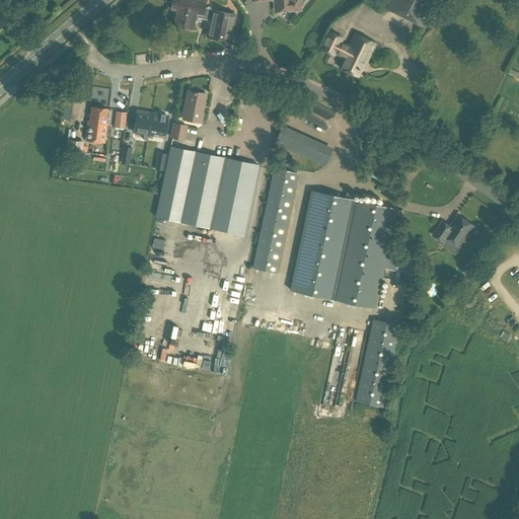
[(195,0),(172,0),(171,8),(174,8),(173,13),(175,14),(173,25),(192,28),(195,17),(201,18),(203,8),(205,2),(195,0)]
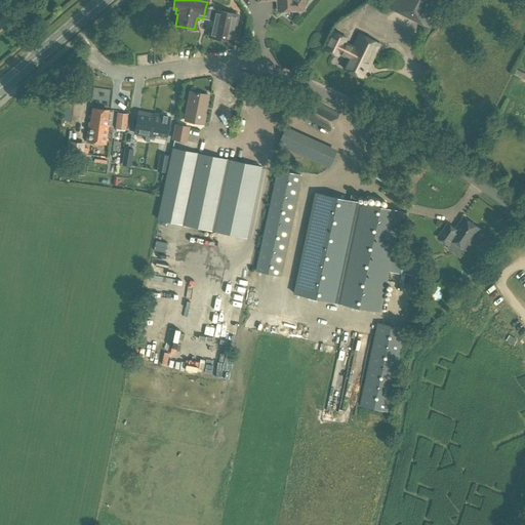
[(258,0),(259,0),(261,0),(275,0),(277,1),(277,2),(276,3),(276,8),(278,9),(278,10),(292,9),(294,10),(299,10),(301,8),(304,8),(303,0),(258,0)]
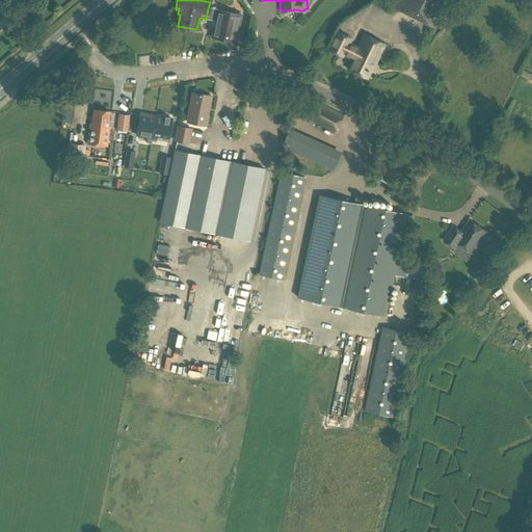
[(208,8),(206,19),(214,20),(211,36),(235,42),(241,15),(208,8)]
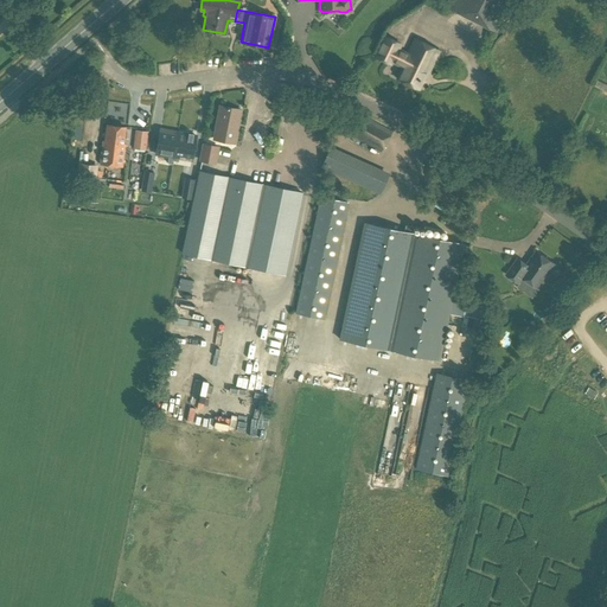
[(384,37),(375,57),(390,64),(391,62),(402,68),(396,80),(419,89),(426,74),(427,75),(434,58),(435,59),(440,51),(414,39),(407,53),(397,49),(400,44),(384,37)]
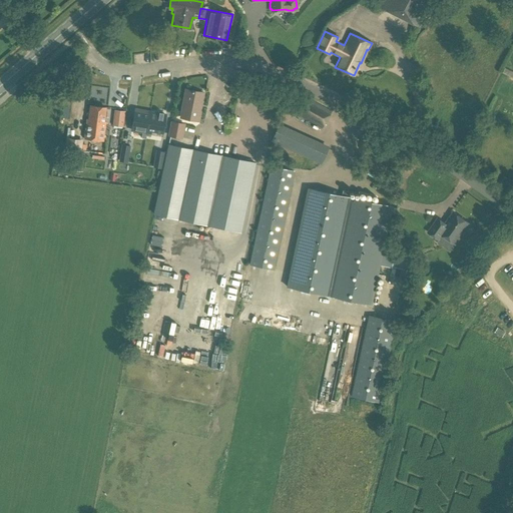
[(160,44),(149,44),(149,54),(161,54),(160,44)]
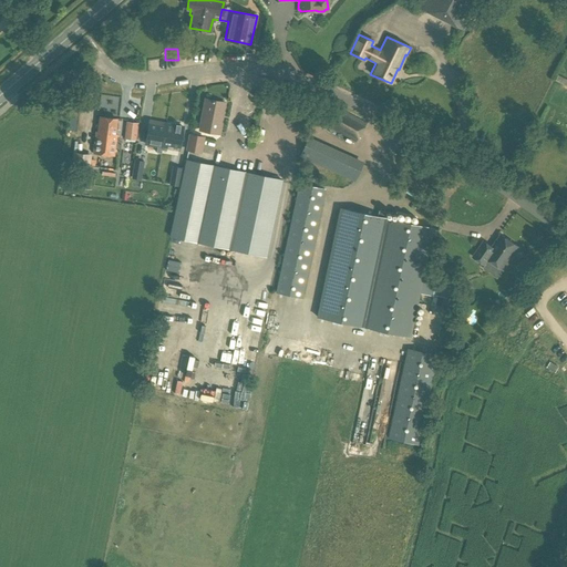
[(555,68),(553,74),(565,79),(566,73),(555,68)]
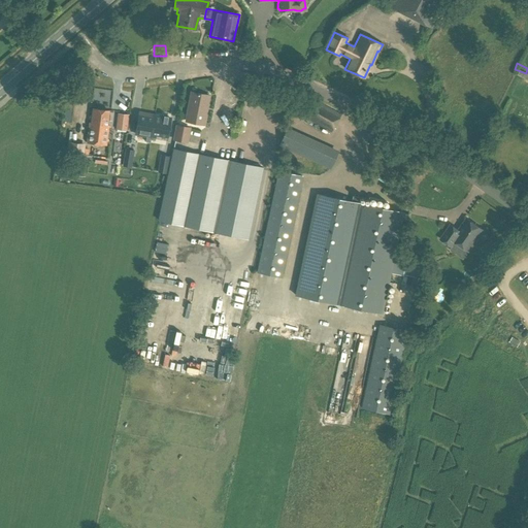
[(192,92),(187,121),(203,124),(208,95),(192,92)]
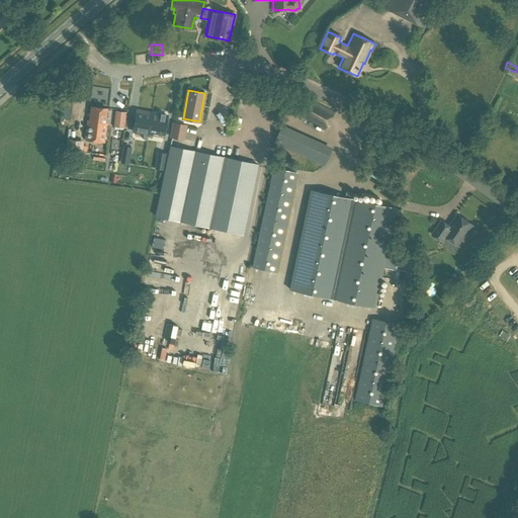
[(309,98),(298,115),(325,130),(334,112),(309,98)]
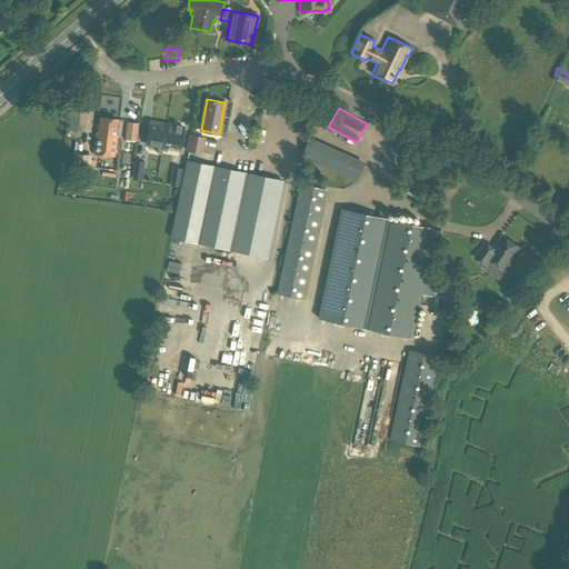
[(96,132),(93,153),(115,156),(117,135),(115,135),(117,119),(100,117),(98,132),(96,132)]
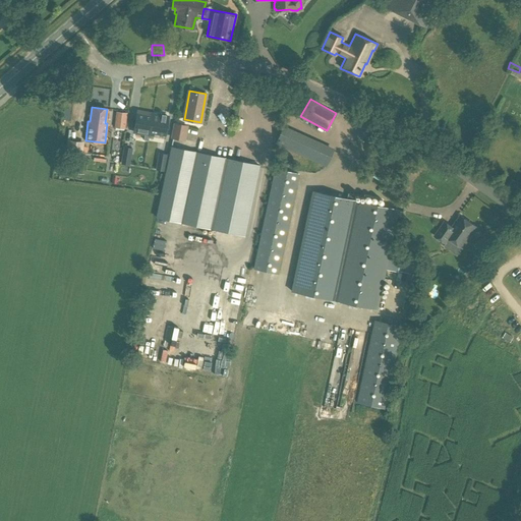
[(126,114),(115,113),(113,129),(124,130),(126,114)]
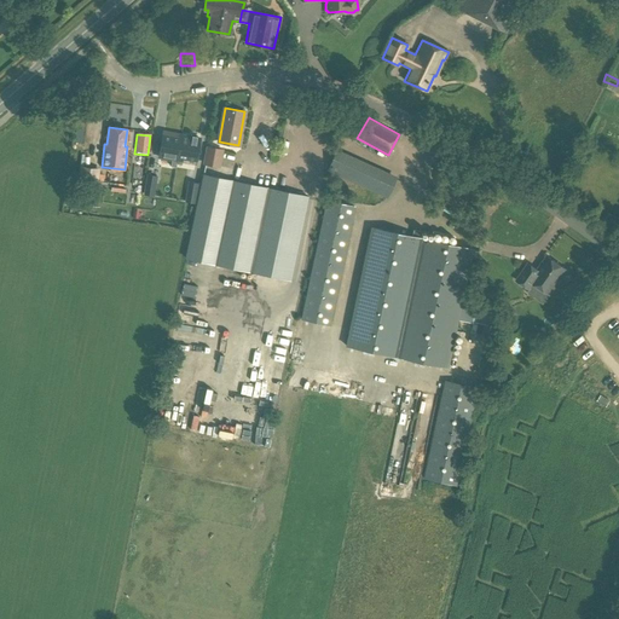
[(162,136),(158,157),(172,160),(171,166),(177,167),(177,163),(181,136),(180,136),(180,138),(162,136)]
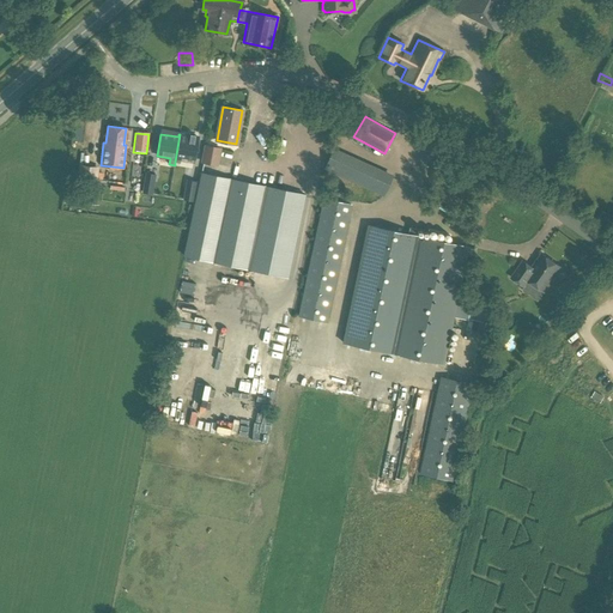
[(180,134),(175,162),(180,163),(181,157),(194,158),(198,137),(180,134)]
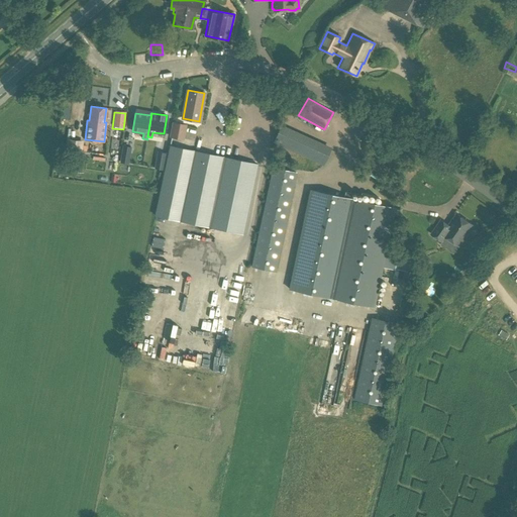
[(173,122),(170,136),(183,138),(186,125),(173,122)]
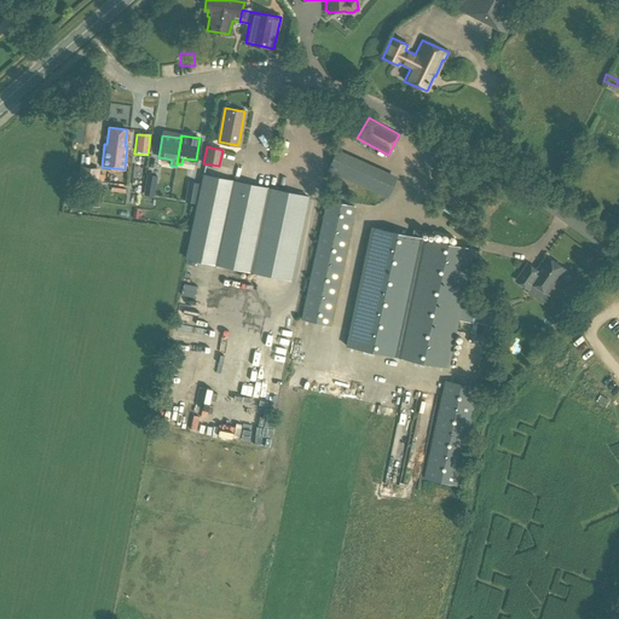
[(335,154),(327,171),(387,197),(394,180),(335,154)]
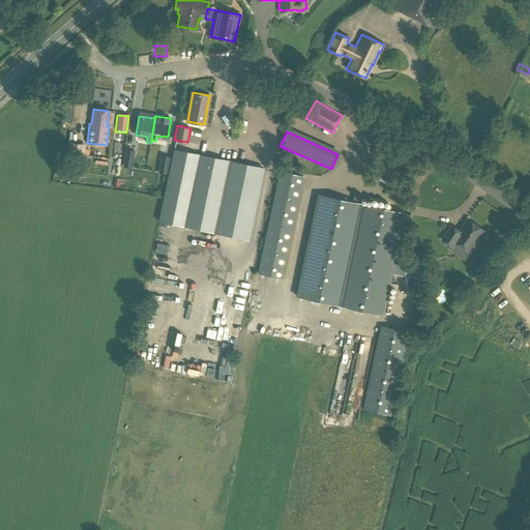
[(69,143),(66,158),(71,159),(71,163),(82,164),(85,143),(83,143),(83,145),(74,143),(69,143)]
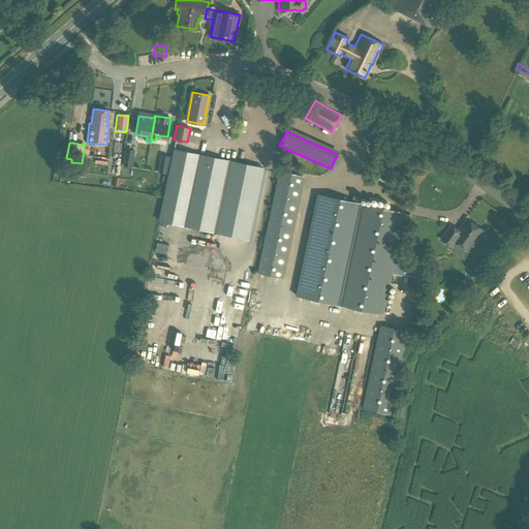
[(162,197),(158,221),(183,226),(183,224),(198,154),(173,149),(165,187),(162,197)]
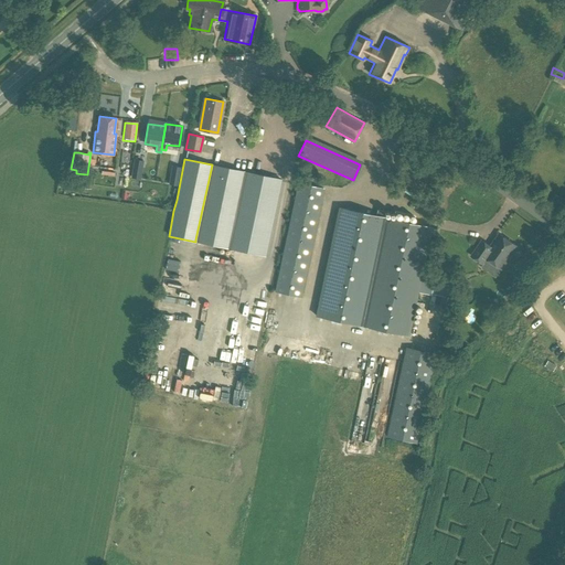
[(140,179),(144,161),(135,160),(131,177),(140,179)]
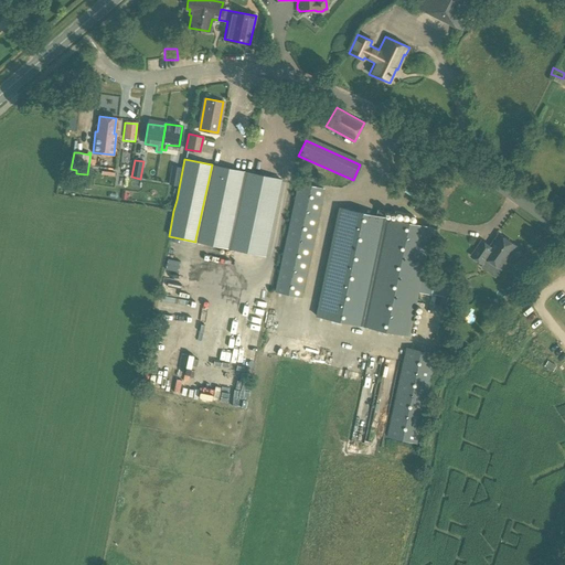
[(212,164),(195,240),(228,247),(244,172),(212,164)]
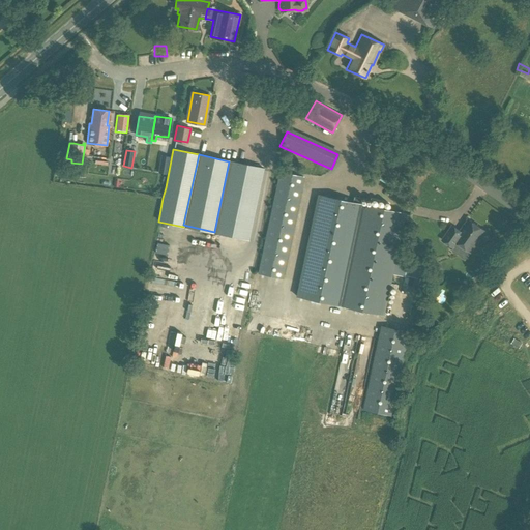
[(167,174),(170,157),(162,156),(158,172),(167,174)]
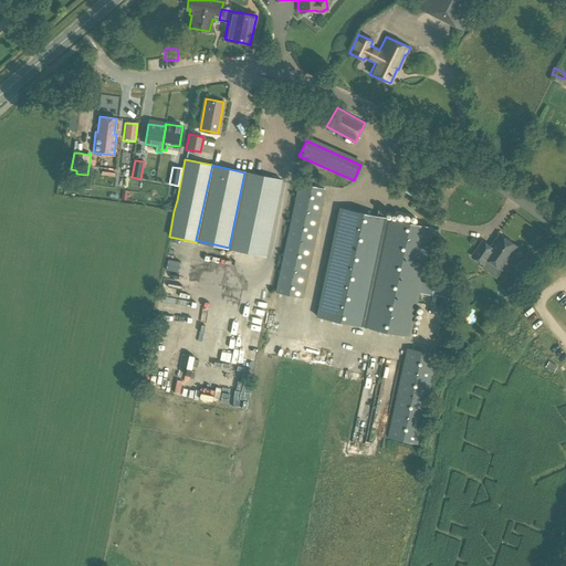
[(244,173),(229,248),(265,255),(281,180),(244,173)]
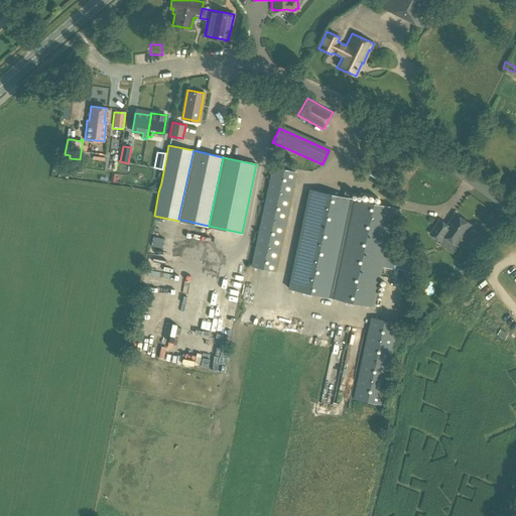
[(272,167),(251,266),(274,271),(295,172),(272,167)]
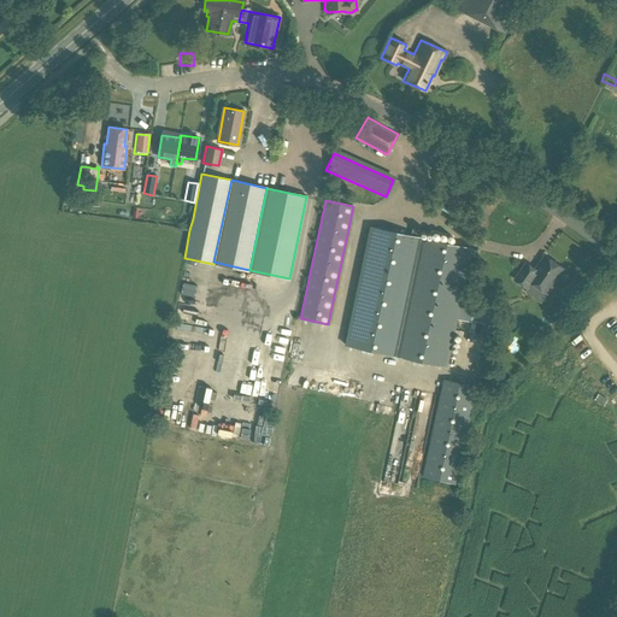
[(369,227),(345,345),(446,366),(456,318),(459,303),(469,257),(471,250),(471,248),(428,239),(413,236),(369,227)]
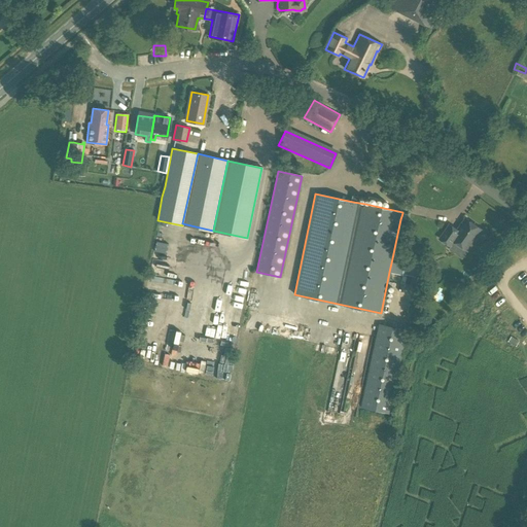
[(450,222),(440,237),(451,245),(454,240),(467,249),(483,229),(465,216),(460,224),(462,226),(460,230),(450,222)]
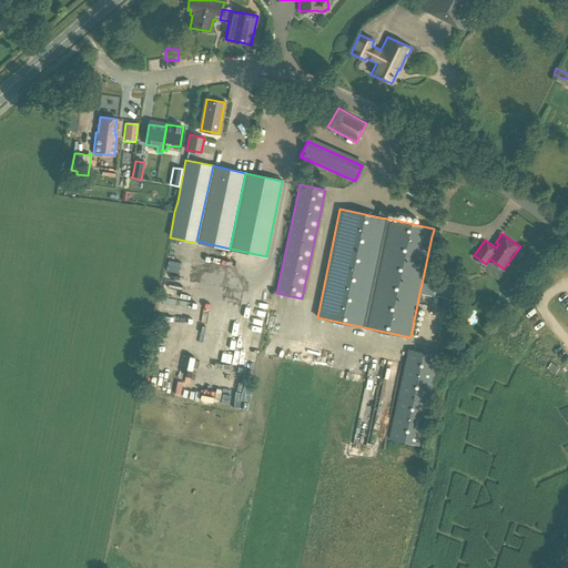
[(408,350),(388,438),(418,445),(437,356),(408,350)]
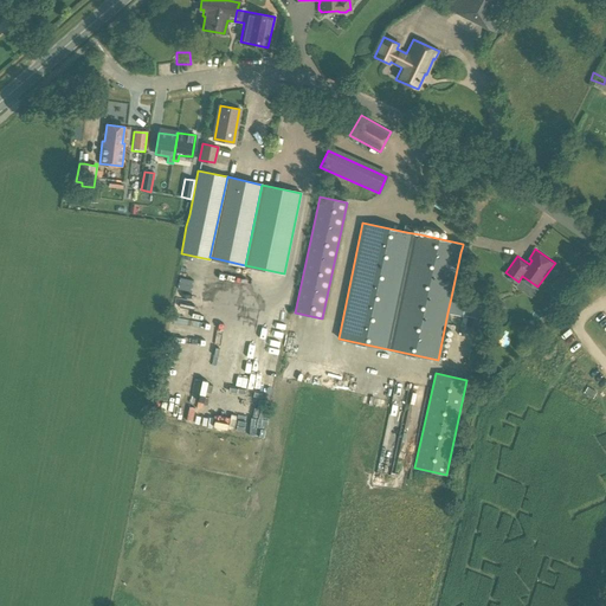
[(385,423),(399,424),(401,382),(388,381),(385,423)]
